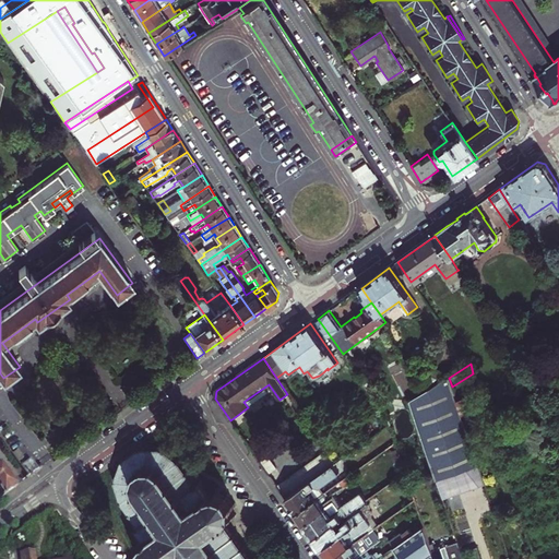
[(424,375),(432,388),(441,382),(440,380),(442,372),(433,368),(424,375)]
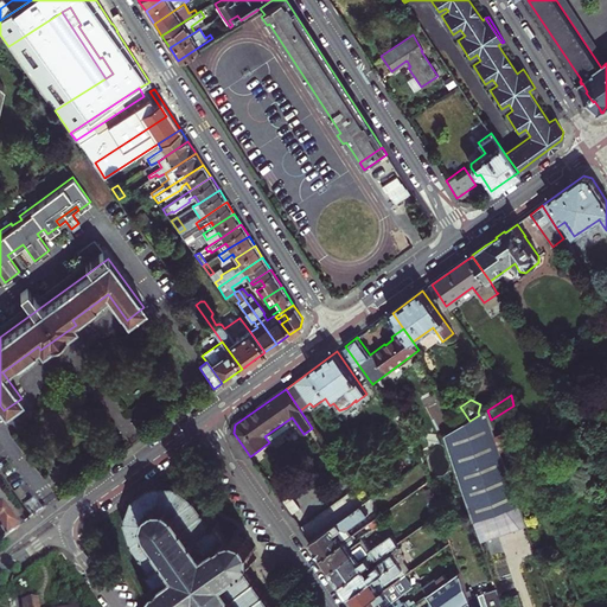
[(477,526),(499,518),(475,449),(498,441),(496,435),(491,420),(487,410),(479,415),(470,421),(452,433),(446,436),(465,492),(477,526)]
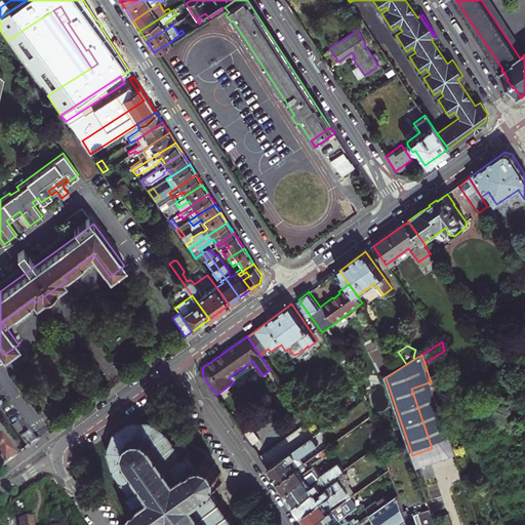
[(508,366),(503,360),(498,363),(502,369),(508,366)]
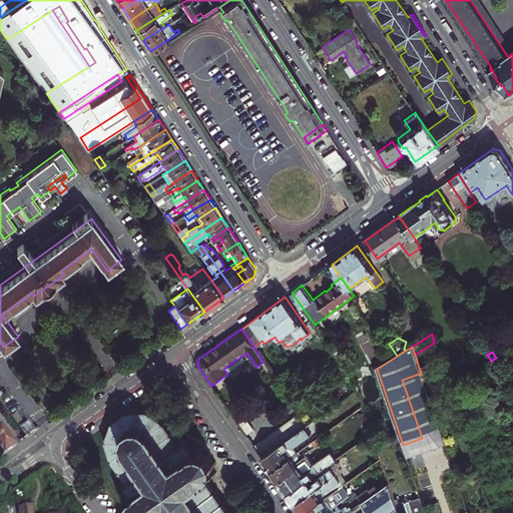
[(348,367),(347,370),(350,374),(353,374),(356,372),(356,369),(354,365),(350,365),(348,367)]
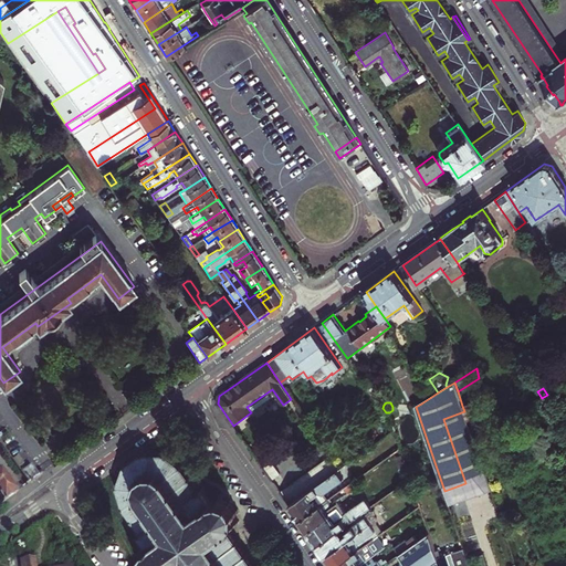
[(462,406),(464,411),(468,420),(477,417),(472,404),(462,406)]
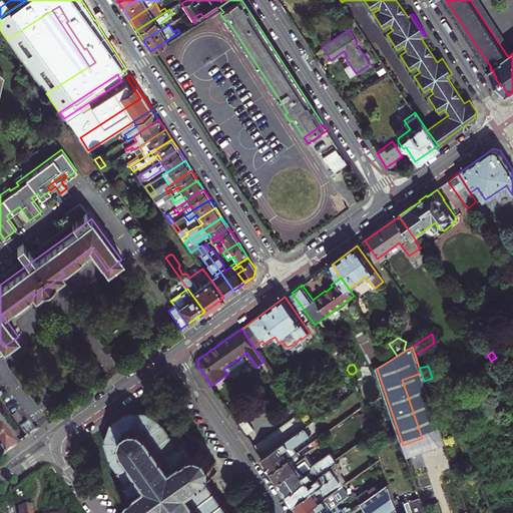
[(402,380),(422,438),(441,432),(424,381),(421,373),(402,380)]
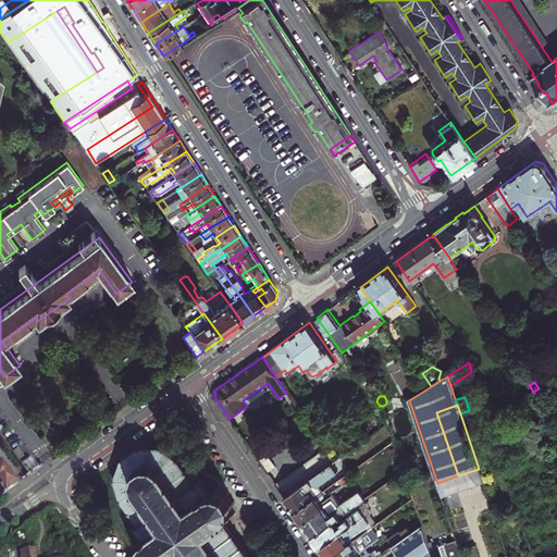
[(494,405),(483,408),(486,416),(497,412),(494,405)]
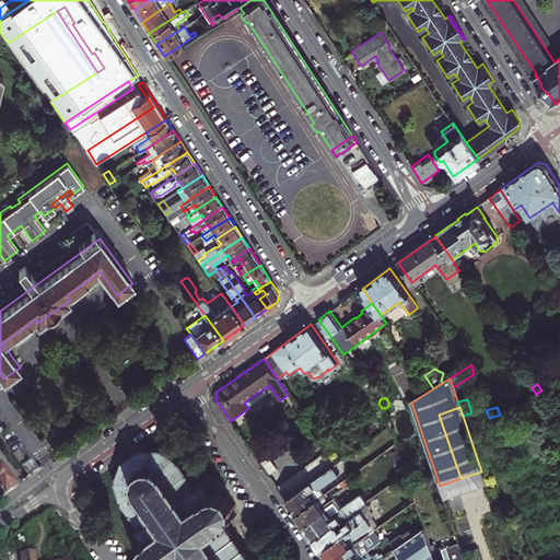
[(243,546),(236,537),(237,536),(236,533),(235,534),(228,524),(229,523),(228,522),(231,517),(234,518),(235,515),(233,514),(232,506),(235,505),(234,503),(231,503),(228,499),(230,497),(226,494),(225,498),(219,494),(219,492),(216,492),(216,496),(210,497),(208,494),(207,496),(200,485),(201,485),(199,482),(197,485),(189,475),(190,474),(189,471),(188,473),(181,462),(182,462),(181,459),(178,461),(163,448),(164,445),(162,445),(161,447),(142,447),(142,446),(139,446),(139,448),(124,459),(121,458),(120,461),(123,462),(115,479),(114,479),(113,481),(115,483),(120,501),(118,502),(120,504),(121,503),(128,513),(127,514),(129,516),(130,515),(137,526),(133,528),(136,531),(137,531),(143,539),(142,540),(143,543),(141,548),(138,547),(137,549),(139,550),(139,557),(137,558),(137,559),(254,559),(254,558),(253,559),(245,549),(246,548),(244,546),(243,546)]
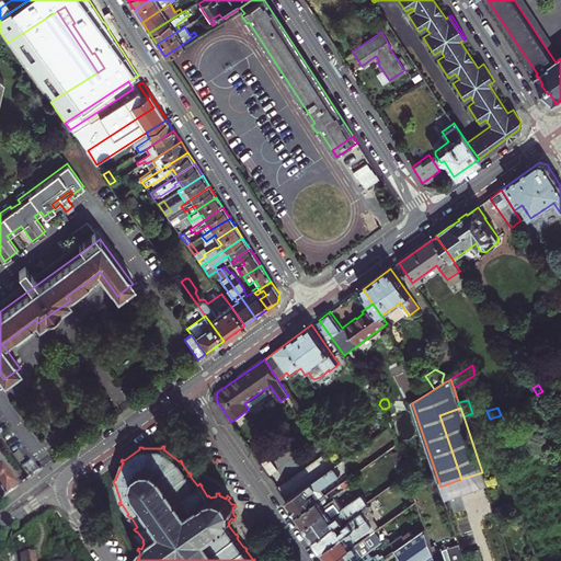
[(11,457),(16,465),(22,460),(16,453),(11,457)]
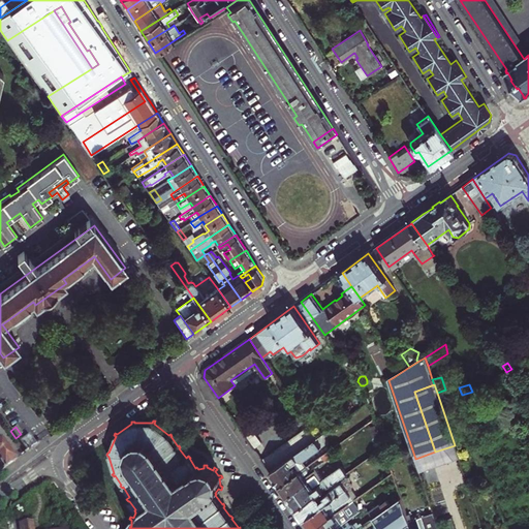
[(271,472),(316,439),(308,427),(262,460),(271,472)]
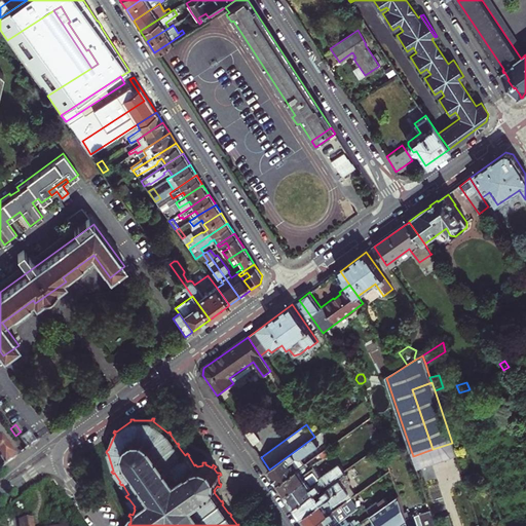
[(258,442),(251,430),(250,429),(243,434),(252,445),(258,442)]
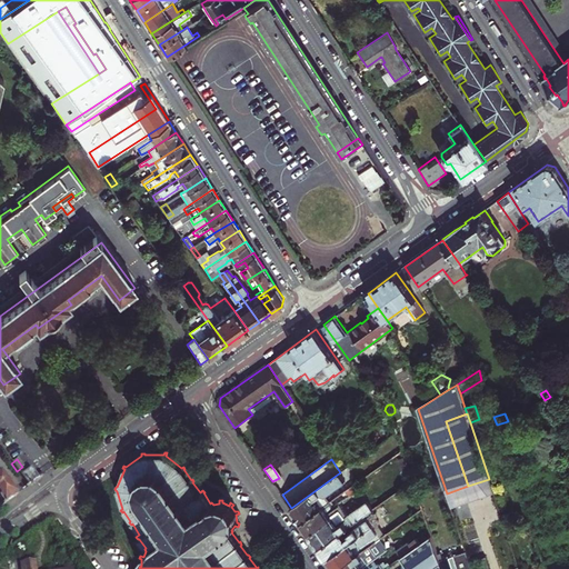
[(301,522),(330,502),(326,496),(356,473),(350,466),(340,472),(291,508),(301,522)]
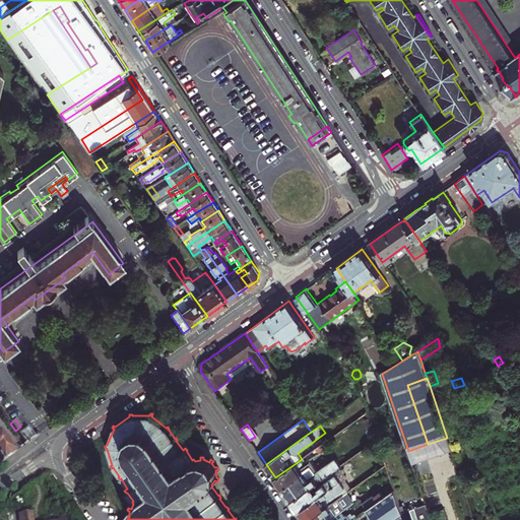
[(28,428),(18,435),(25,445),(36,438),(28,428)]
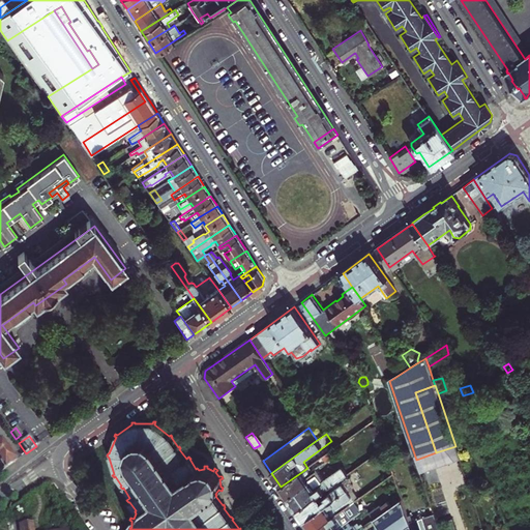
[(0,464),(4,469),(16,461),(0,439),(0,464)]
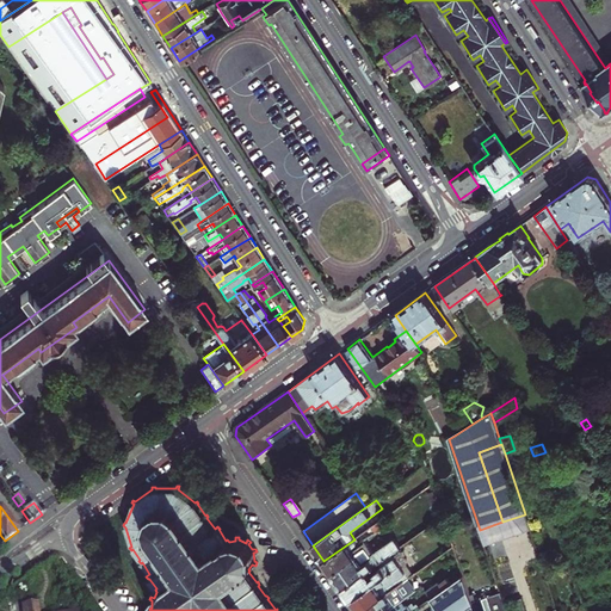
[(371,528),(374,532),(375,534),(386,525),(382,520),(371,528)]
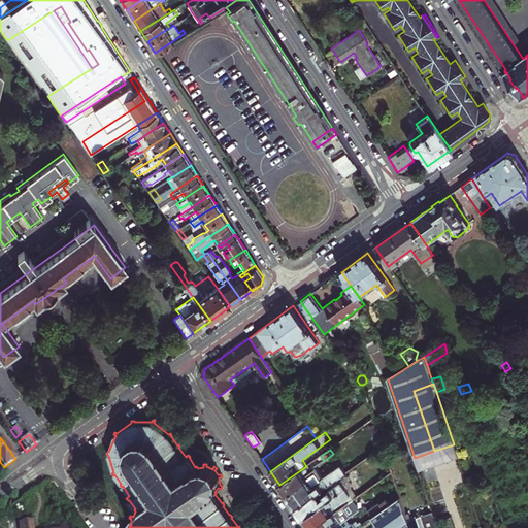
[(279,485),(287,495),(307,481),(304,476),(317,467),(315,465),(310,468),(308,465),(306,466),(279,485)]
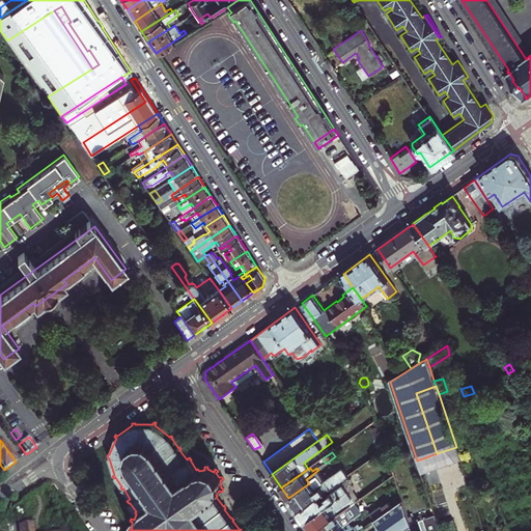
[(309,483),(288,498),(298,510),(326,491),(340,480),(343,478),(347,475),(342,468),(325,480),(318,470),(306,479),(309,483)]
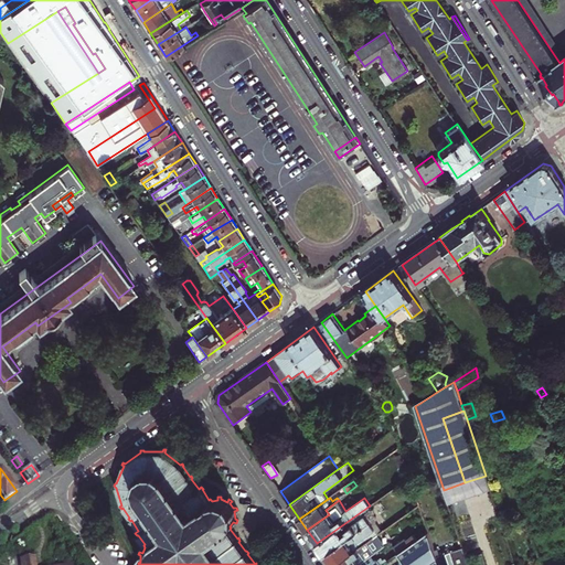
[(368,512),(365,509),(362,511),(365,515),(370,522),(370,523),(375,519),(371,514),(368,512)]
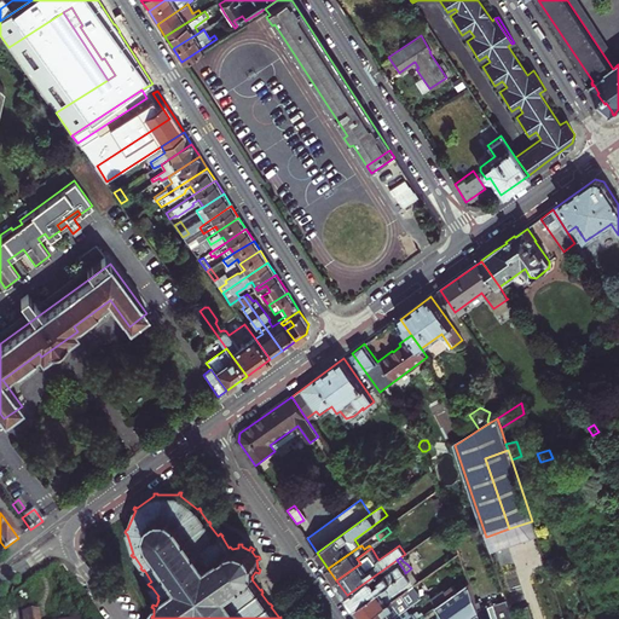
[(347,595),(356,607),(405,572),(400,565),(383,577),(380,572),(347,595)]
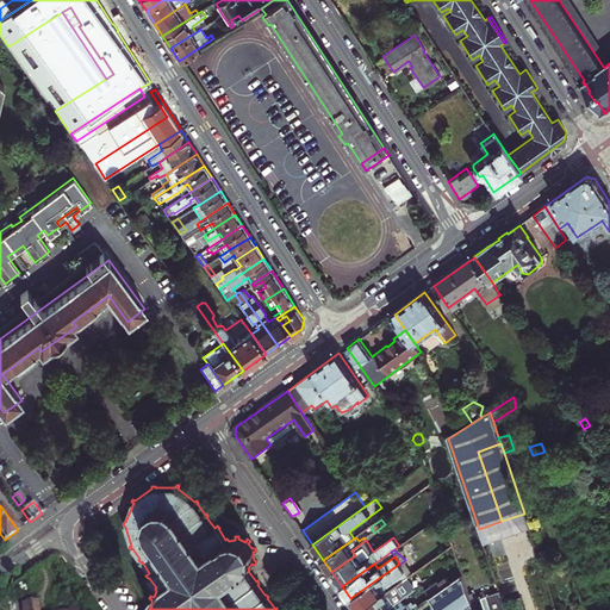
[(358,609),(360,609),(408,577),(399,565),(399,564),(350,598),(358,609)]
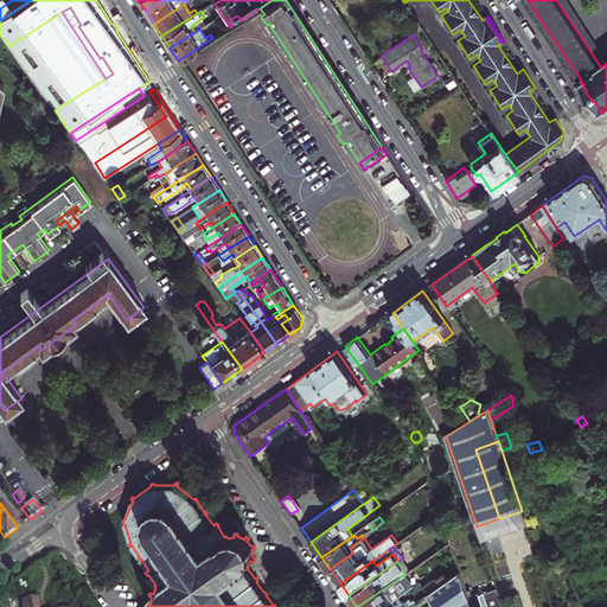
[(384,606),(400,596),(411,588),(407,581),(416,575),(413,569),(406,574),(358,606),(384,606)]
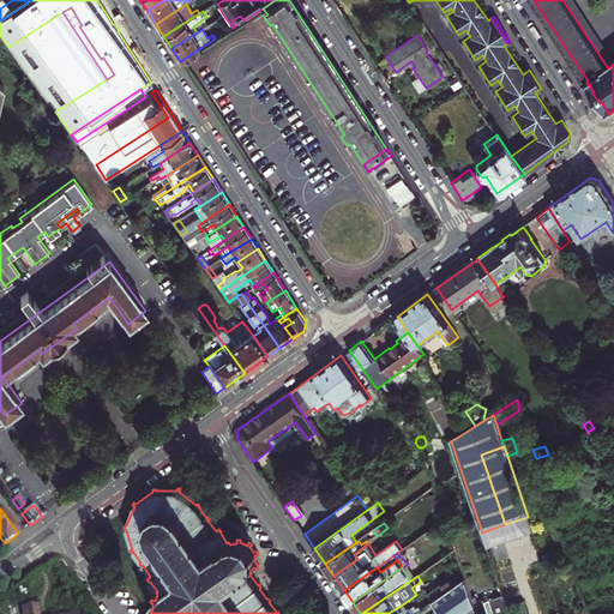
[(477,613),(473,599),(465,579),(446,593),(440,597),(434,602),(443,613),(477,613)]
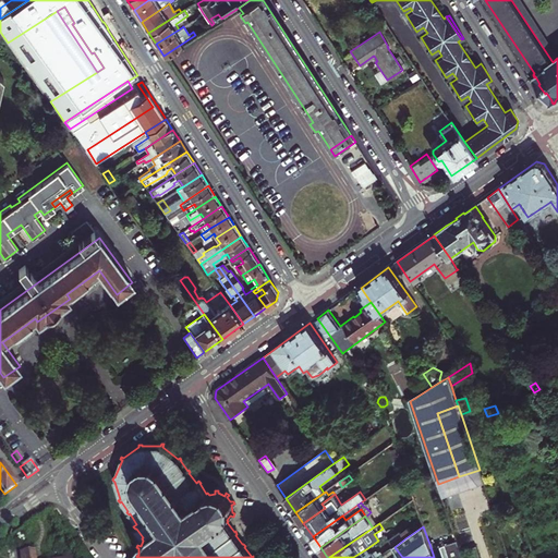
[(395,536),(400,543),(405,538),(401,532),(395,536)]
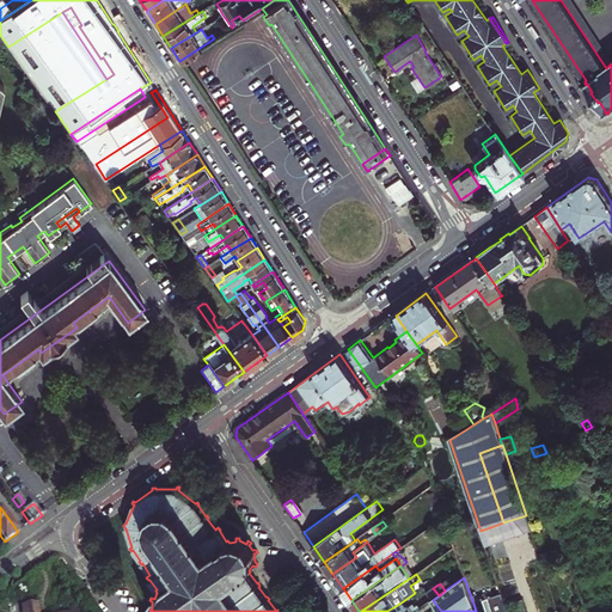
[(433,600),(439,595),(433,588),(428,592),(433,600)]
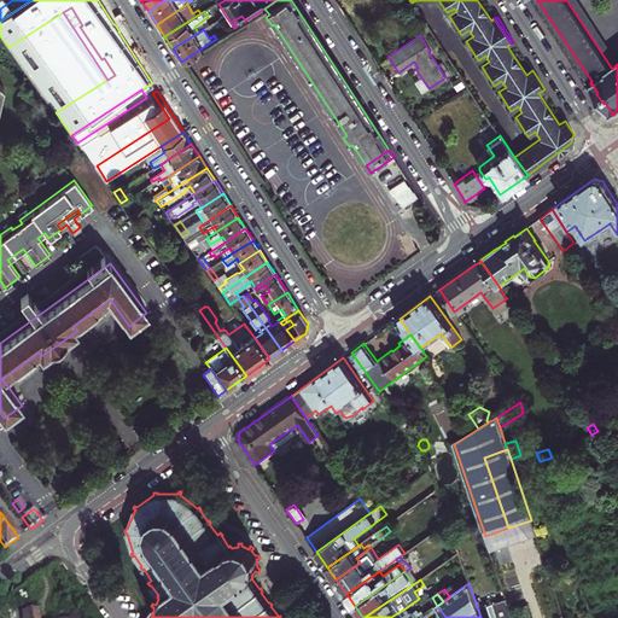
[(478,601),(476,602),(481,617),(512,617),(506,600),(481,608),(478,601)]
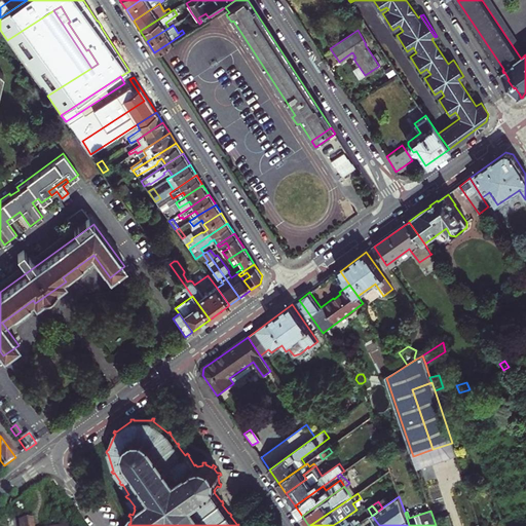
[(379,525),(372,516),(365,521),(368,525),(367,525),(379,525)]
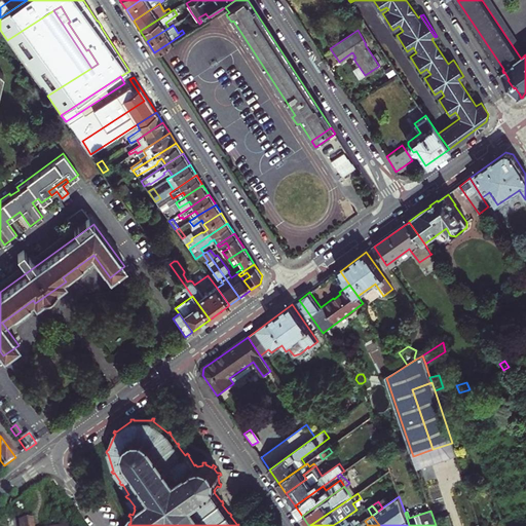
[(349,522),(346,517),(333,525),(357,525),(362,523),(360,519),(358,521),(353,521),(352,521),(350,521),(349,522)]
